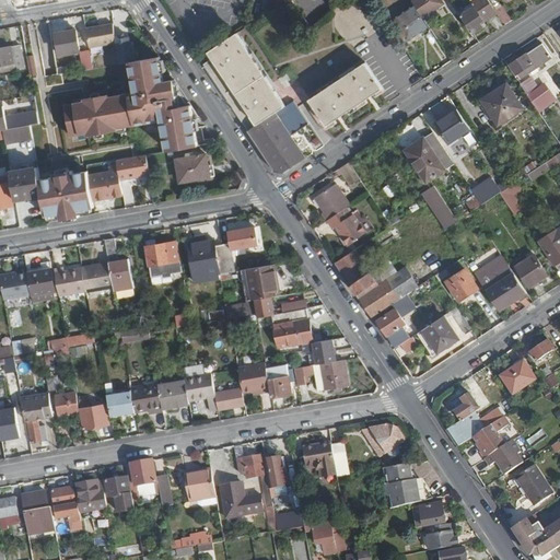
[(444,3),(442,0),(412,0),(411,1),(422,18),(444,3)]
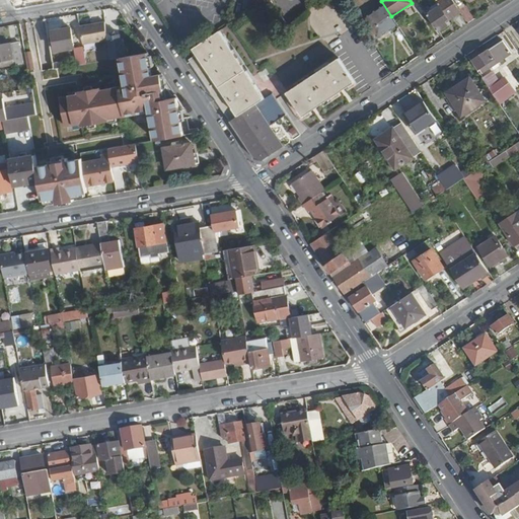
[(460,10),(453,0),(440,0),(439,1),(440,5),(427,14),(438,30),(448,23),(446,19),(460,10)]
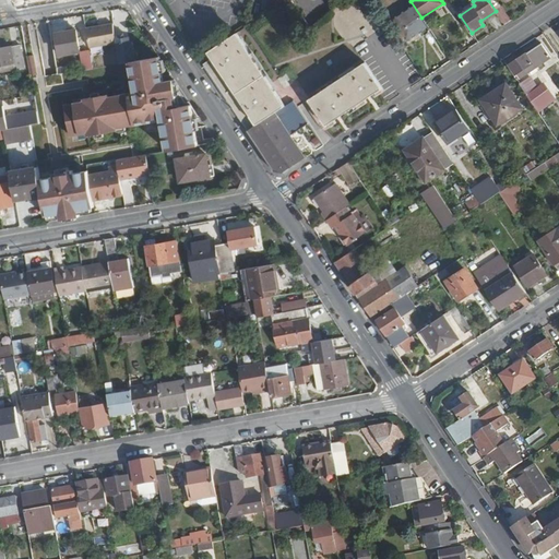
[(427,26),(413,7),(393,20),(406,40),(427,26)]
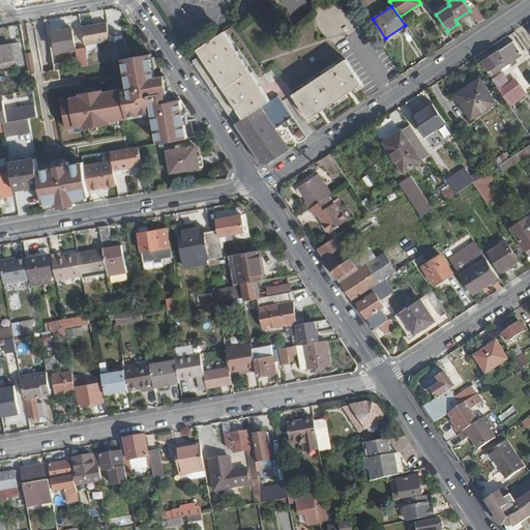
[(62,28),(62,21),(47,22),(48,29),(62,28)]
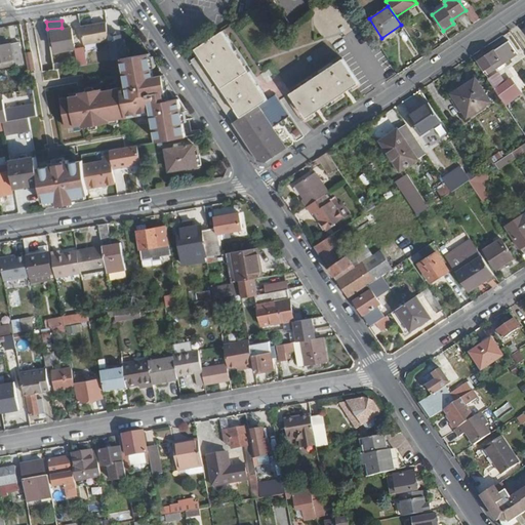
[(109,32),(107,23),(82,27),(84,44),(110,40),(109,32)]
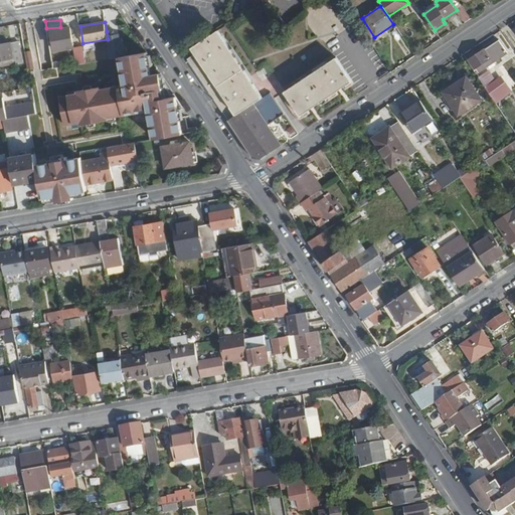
[(73,46),(70,27),(51,30),(55,50),(73,46)]
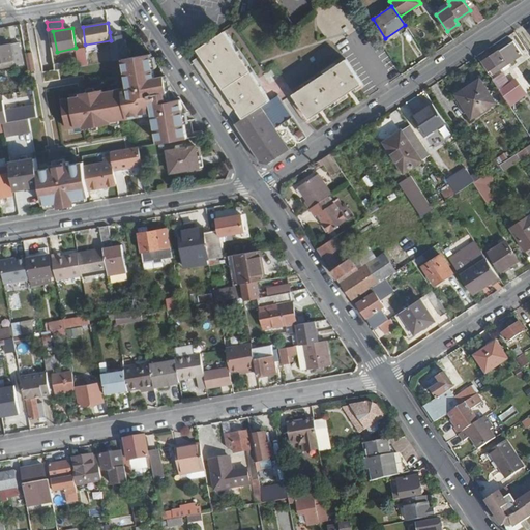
[(270,99),(226,30),(198,49),(202,54),(194,59),(235,123),(270,99)]
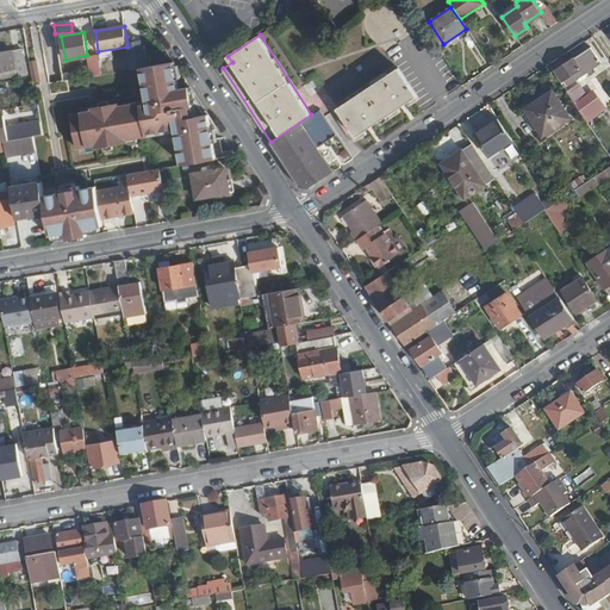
[(149,67),(145,45),(143,45),(142,39),(137,41),(136,36),(126,37),(128,47),(132,69),(142,68),(149,67)]
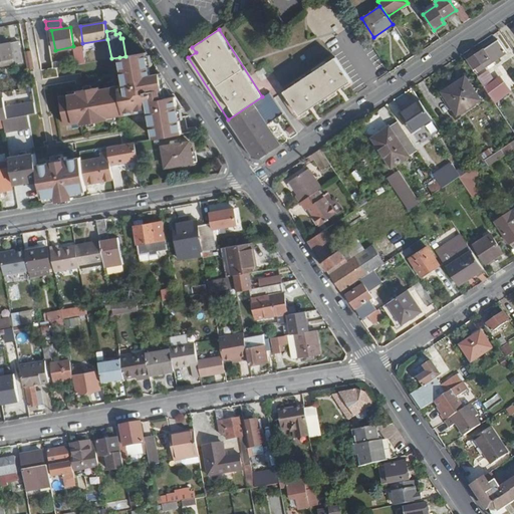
[(494,80),(485,67),(506,53),(497,41),(469,59),(477,72),(476,72),(495,101),(507,93),(498,78),(494,80)]
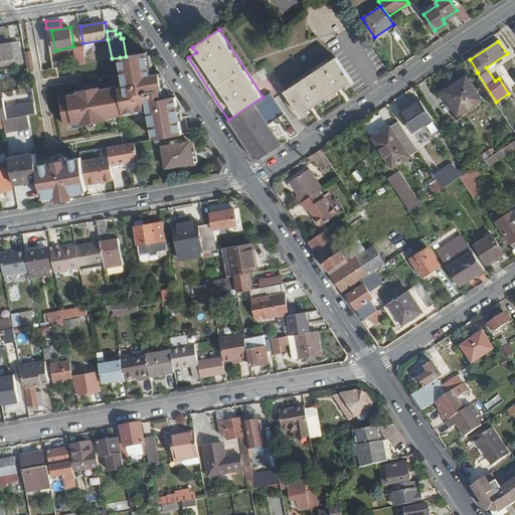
[(21,62),(17,42),(0,44),(0,61),(12,59),(13,64),(21,62)]
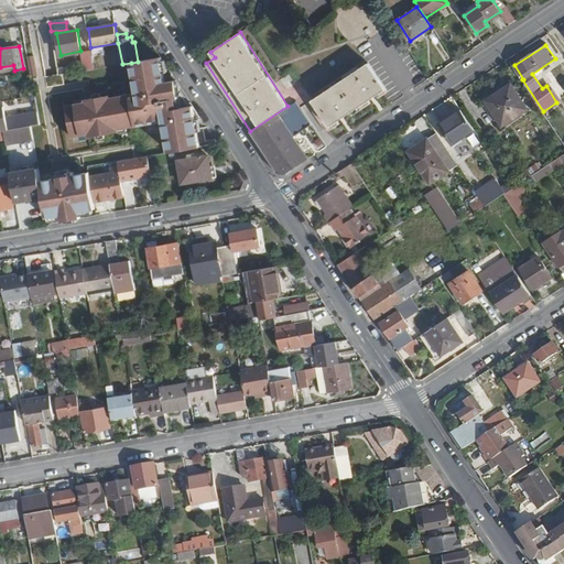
[(82,72),(93,68),(88,50),(77,52),(82,72)]
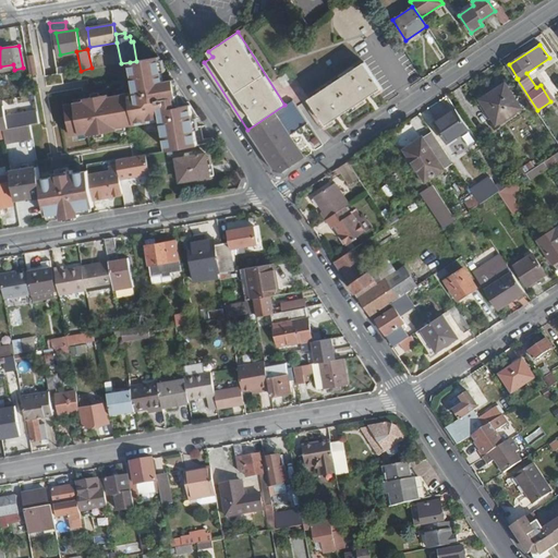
[(33,55),(25,56),(27,76),(35,75),(33,55)]
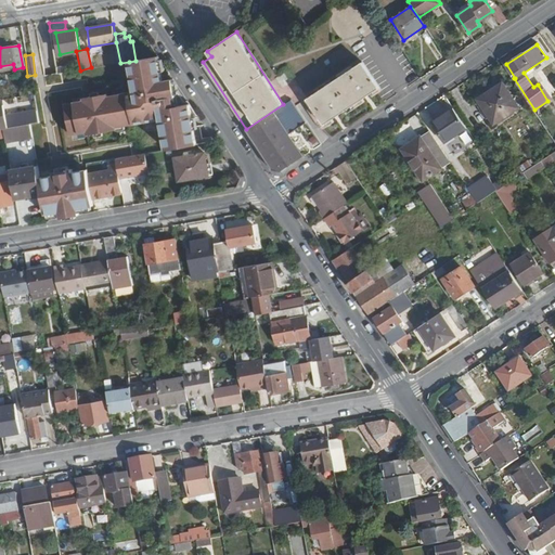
[(182,102),(177,93),(176,93),(172,78),(163,80),(158,56),(136,61),(129,62),(134,93),(128,94),(127,92),(108,97),(107,93),(84,98),(85,101),(66,104),(72,136),(87,132),(88,136),(117,130),(117,127),(160,119),(166,150),(196,144),(194,127),(185,128),(184,120),(192,118),(190,104),(188,101),(182,102)]
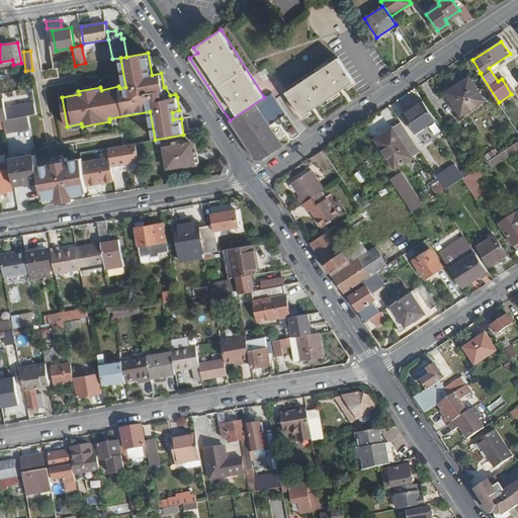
[(107,60),(105,53),(93,55),(95,62),(107,60)]
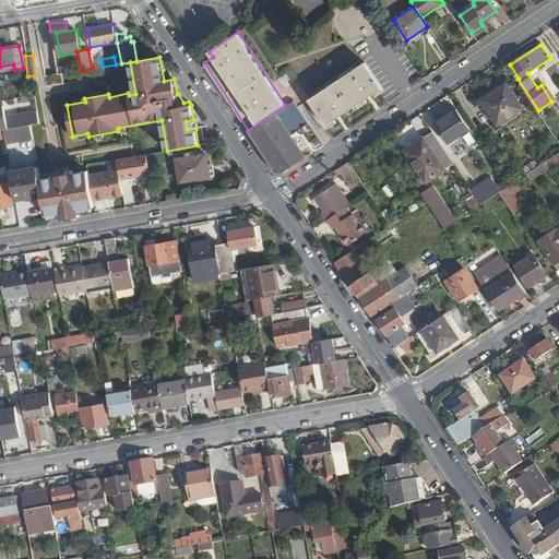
[(325,125),(382,88),(366,61),(309,98),(325,125)]
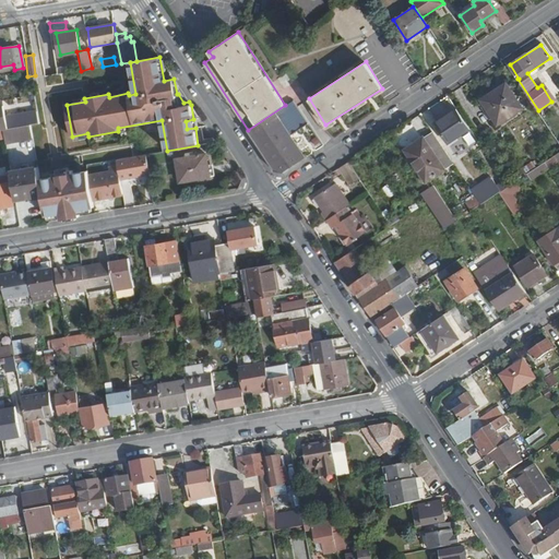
[(66,73),(64,66),(57,67),(58,74),(66,73)]
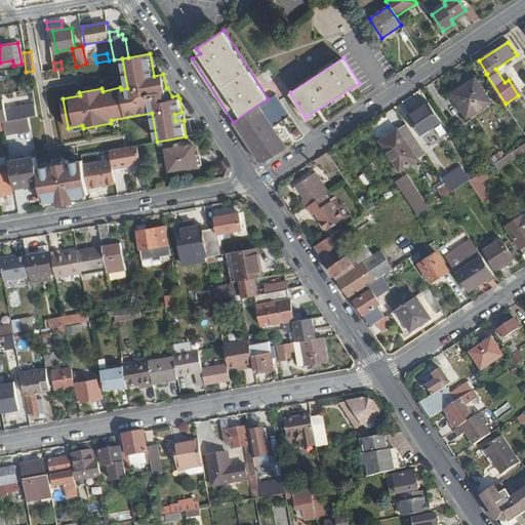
[(490,101),(475,77),(452,92),(468,116),(490,101)]
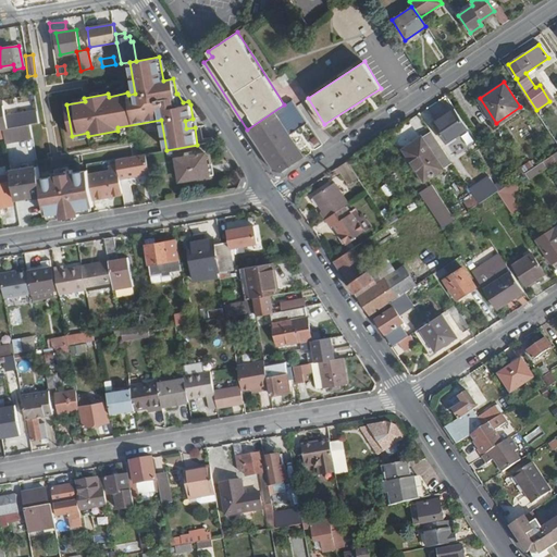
[(308,122),(293,99),(284,104),(247,130),(246,130),(272,170),(281,173),(304,157),(289,135),(308,122)]
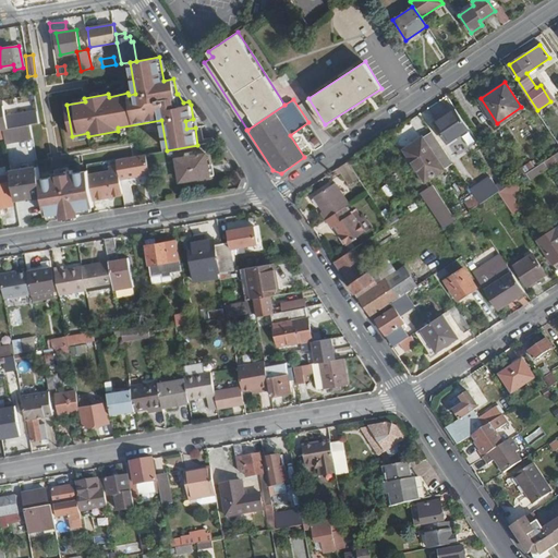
[(39,123),(37,112),(7,117),(4,106),(0,107),(0,129),(3,129),(32,124),(39,123)]
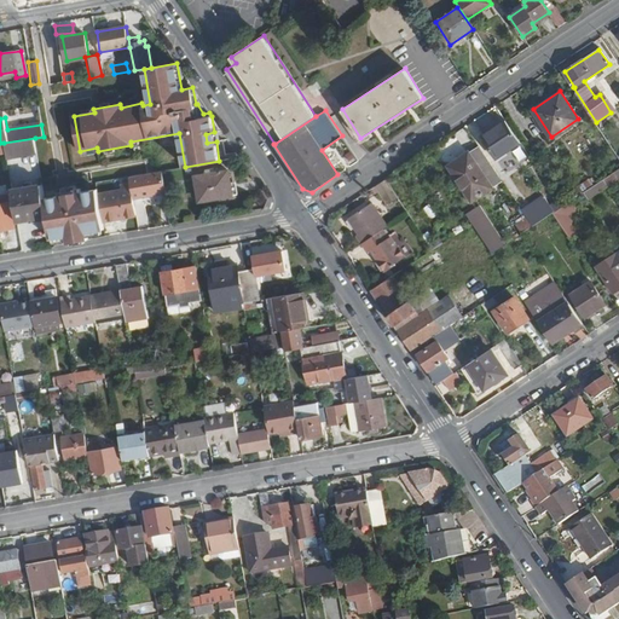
[(520,143),(507,120),(482,137),(496,157),(520,143)]
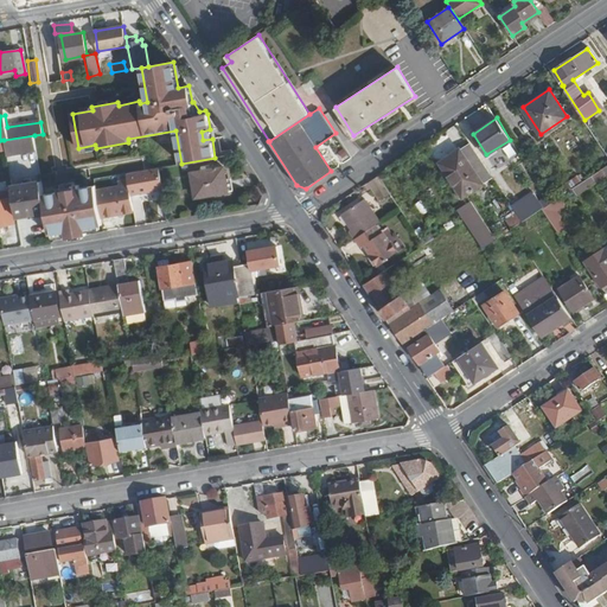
[(37,152),(34,135),(4,140),(7,157),(37,152)]
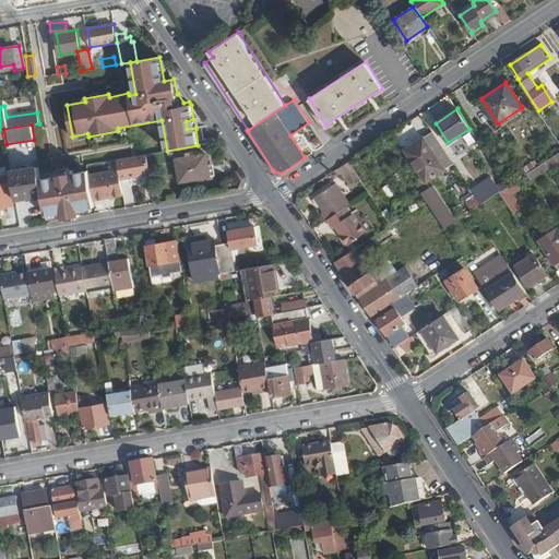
[(443,169),(423,137),(413,143),(415,145),(411,150),(411,153),(411,156),(412,159),(414,163),(426,181),(443,169)]
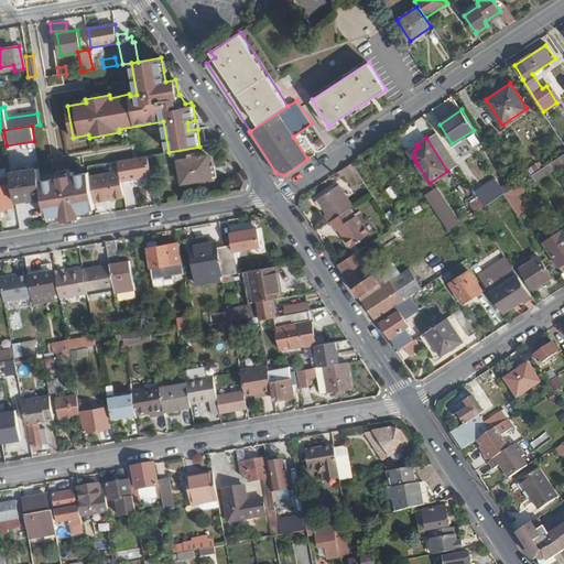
[(152,175),(149,155),(118,162),(119,169),(121,182),(152,175)]
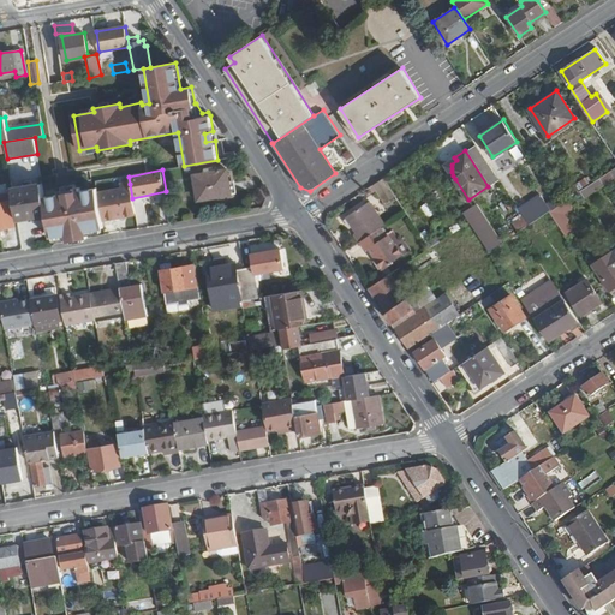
[(231,195),(227,169),(193,175),(197,201),(231,195)]
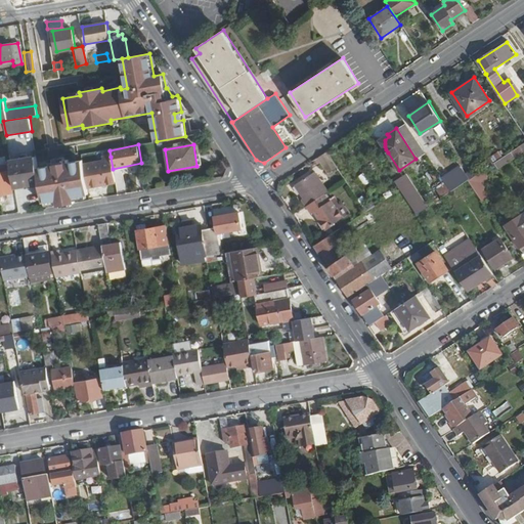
[(513,160),(509,153),(500,157),(497,151),(489,156),(496,169),(513,160)]
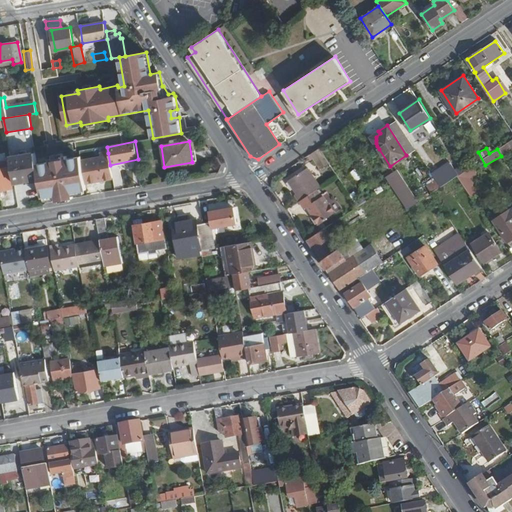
[(40,179),(37,164),(35,153),(29,154),(28,150),(20,151),(20,155),(10,157),(15,184),(40,179)]
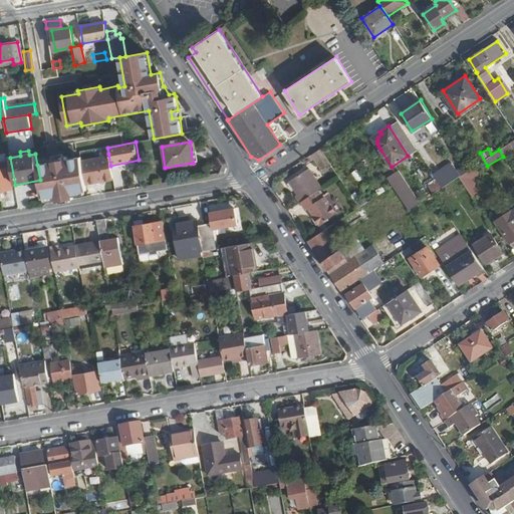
[(110,166),(108,154),(101,156),(102,159),(81,163),(85,184),(113,179),(110,166)]
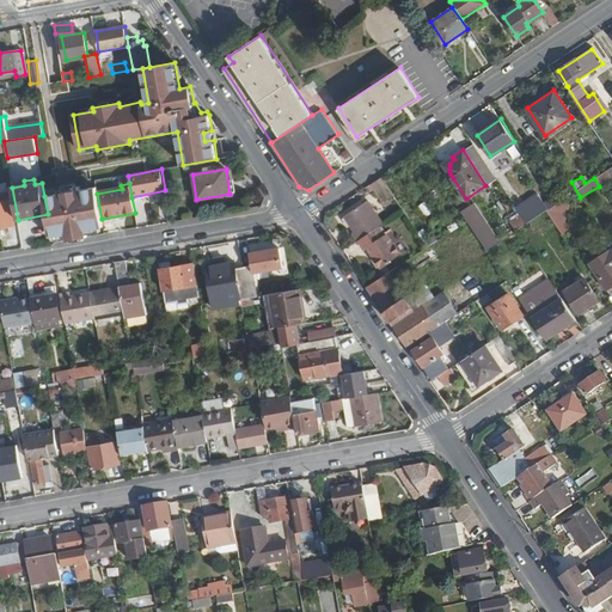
[(97,194),(96,187),(81,189),(80,187),(59,190),(60,194),(44,196),(48,214),(51,237),(67,233),(68,238),(87,233),(87,230),(103,227),(102,219),(97,194)]
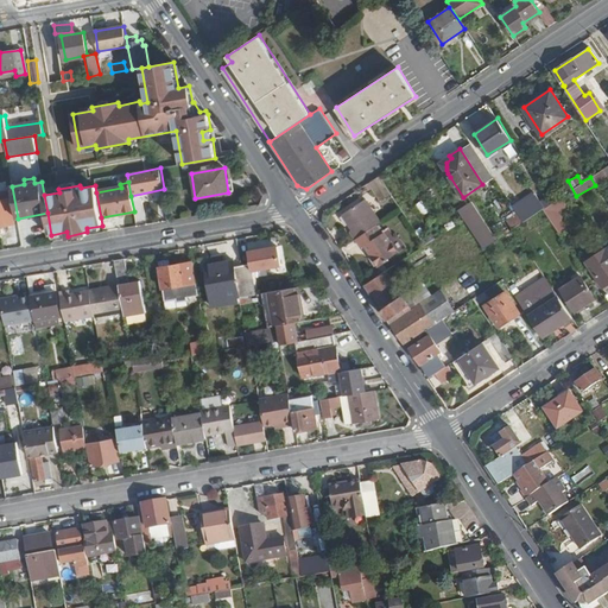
[(504,220),(511,229),(543,207),(532,191),(510,207),(514,213),(504,220)]
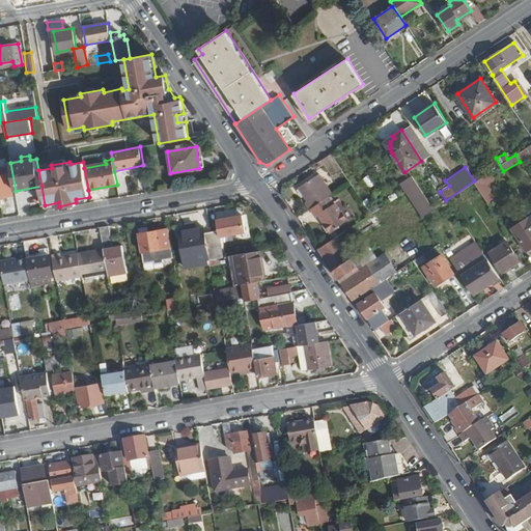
[(0,196),(12,195),(8,173),(0,174),(0,196)]
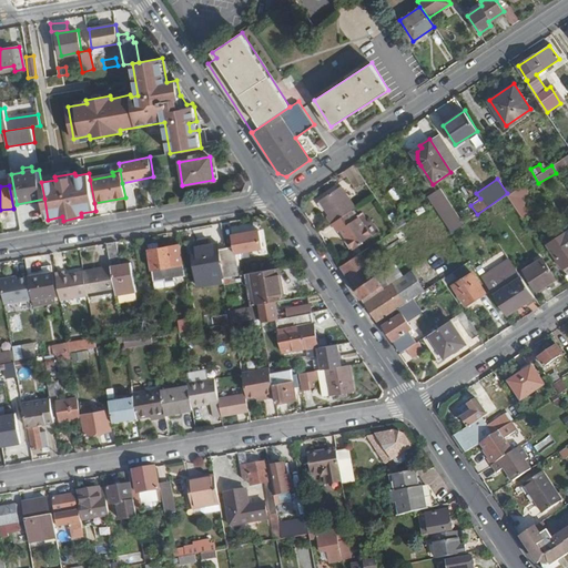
[(524,202),(519,196),(526,192),(521,185),(506,195),(515,209),(524,202)]
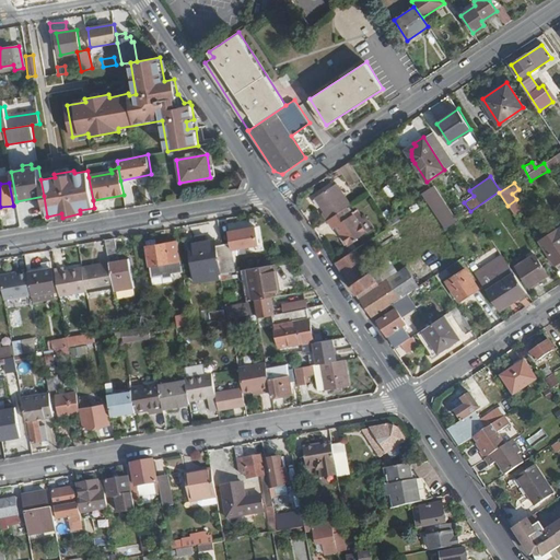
[(346,207),(351,205),(337,184),(316,198),(325,211),(322,212),(327,220),(346,207)]
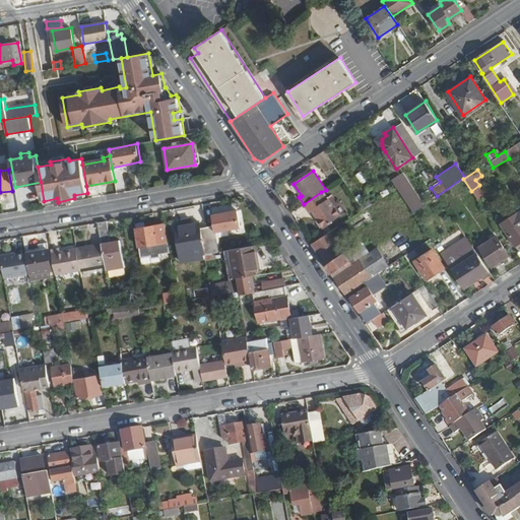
[(417,209),(400,184),(395,187),(412,212),(417,209)]
